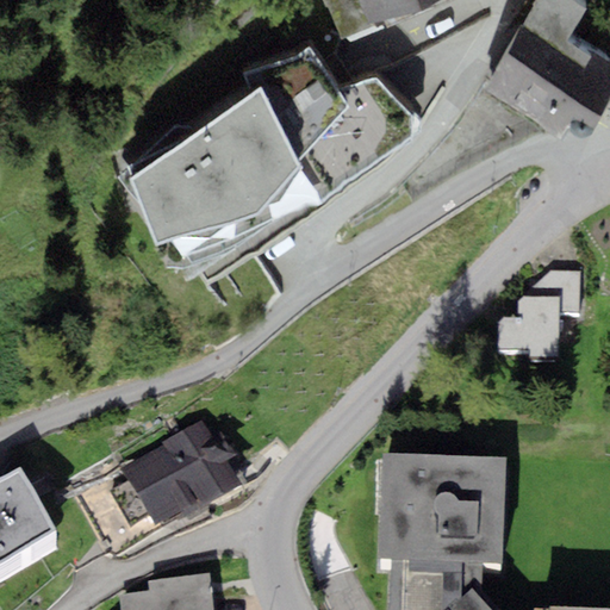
[(323,0),(342,41),(437,0),(323,0)]
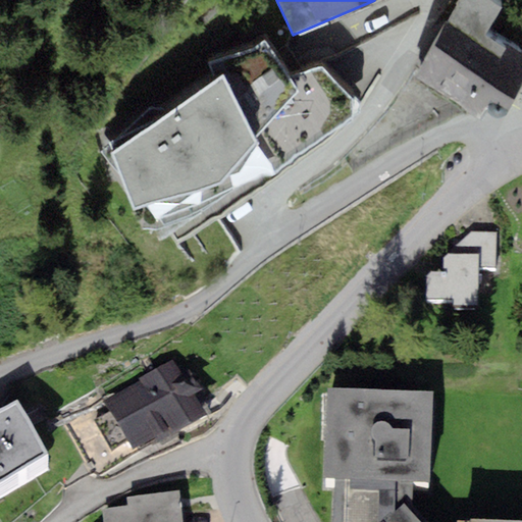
[(460,0),(451,15),(414,76),(479,121),(490,103),(507,111),(521,82),(521,56),(485,37),(503,10),(486,0),(460,0)]
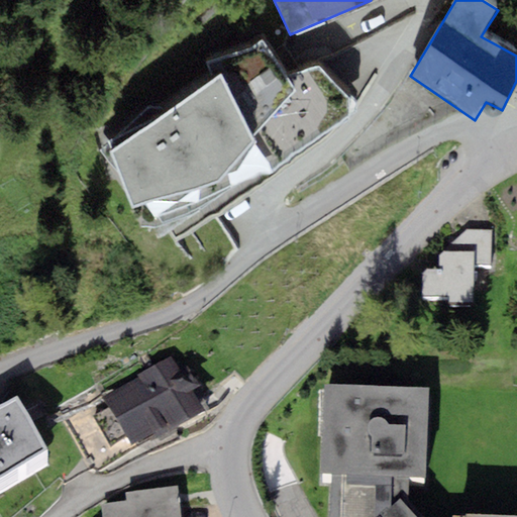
[(285,77),(262,41),(248,48),(207,63),(214,80),(111,152),(132,208),(145,203),(156,220),(162,218),(176,241),(273,174),(348,118),(350,102),(316,68),(285,77)]
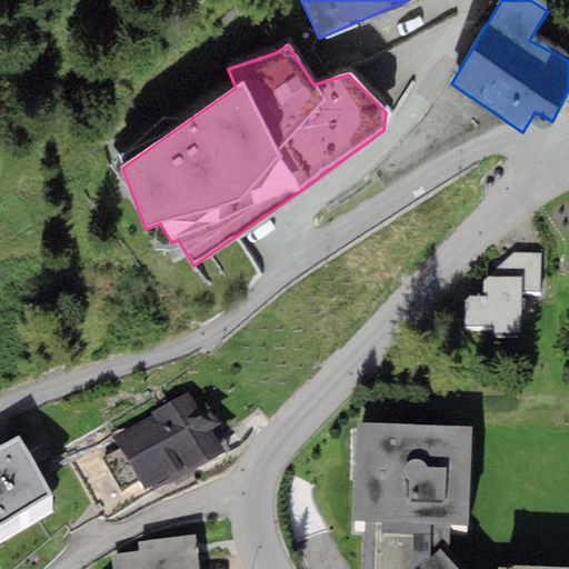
[(540,292),(542,255),(512,253),(482,282),(485,295),(469,297),(465,300),(465,327),(496,328),(495,340),(521,340),(522,292),(540,292)]
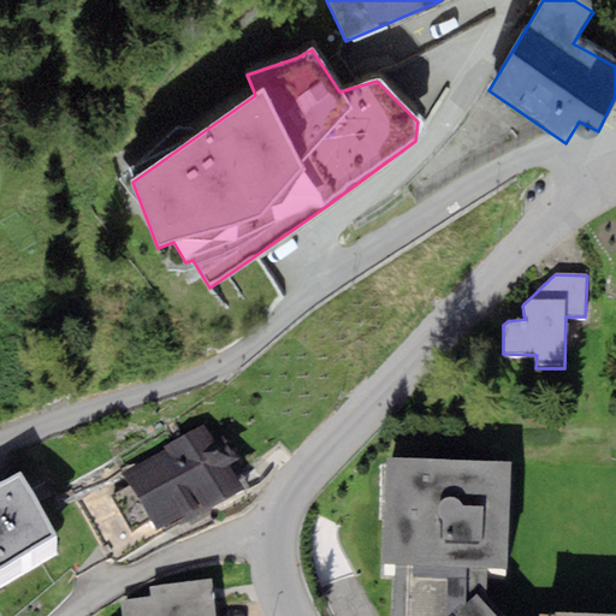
[(169,451),(124,475),(158,535),(188,520),(191,526),(213,514),(209,508),(243,490),(230,466),(238,461),(226,439),(217,444),(206,424),(166,445),(169,451)]
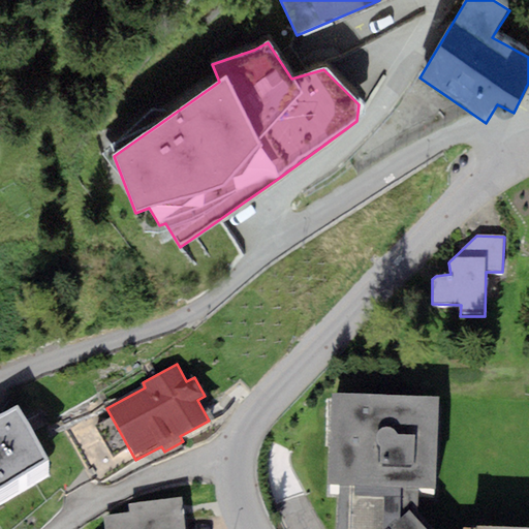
[(435,489),(438,397),(332,394),(329,485),(339,485),(336,528),(528,528),(477,528),(476,528),(433,528),(426,528),(417,517),(418,489),(435,489)]
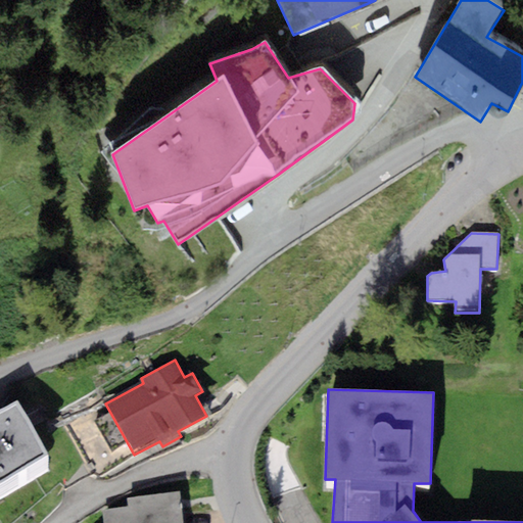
[(0,411),(0,482),(49,454),(18,402),(0,411)]
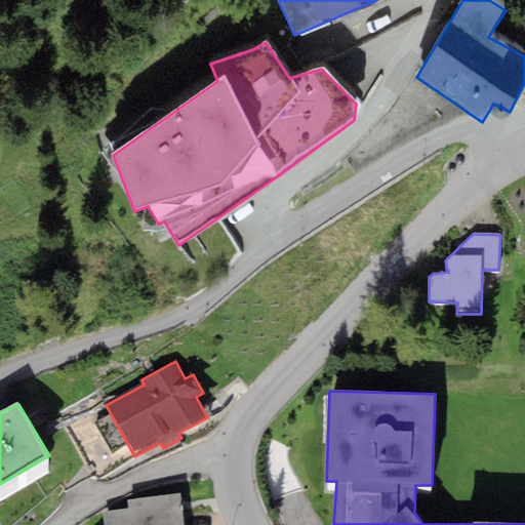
[(183,524),(180,494),(128,500),(130,509),(103,513),(104,524),(183,524)]
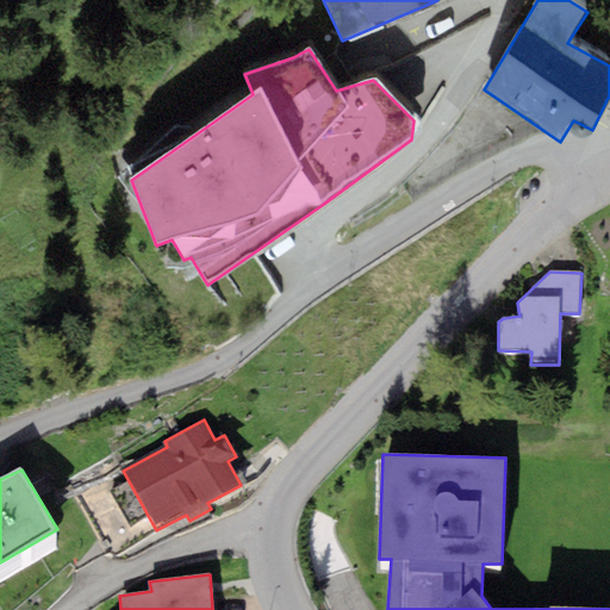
All buildings are outlined.
